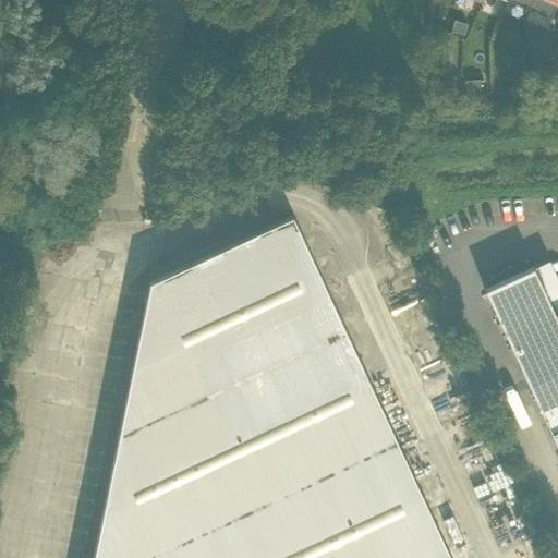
[(519,0),(513,15),(524,20),(532,0),(519,0)]
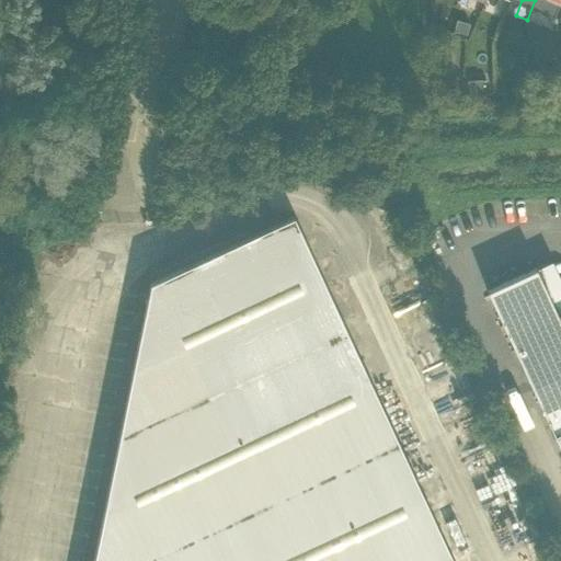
[(549,0),(551,0),(560,3),(560,0),(535,0),(527,20),(542,26),(548,14),(545,13),(549,0)]
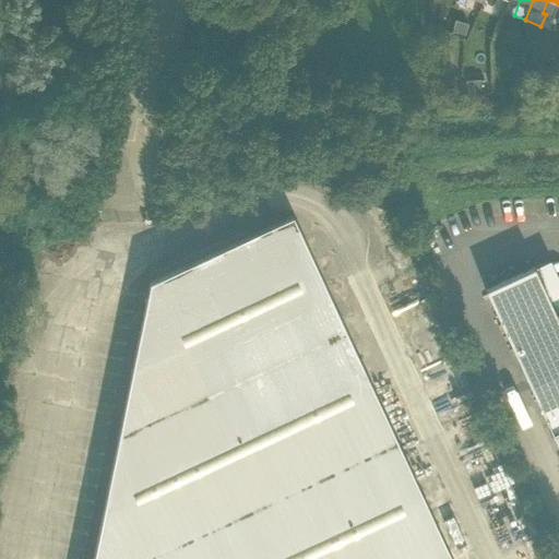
[(451,558),(293,216),(149,285),(93,558),(451,558)]
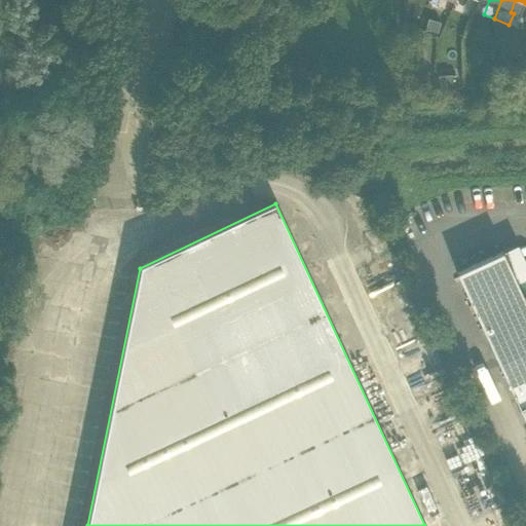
[(519,406),(525,402),(525,266),(516,245),(458,271),(519,406)]
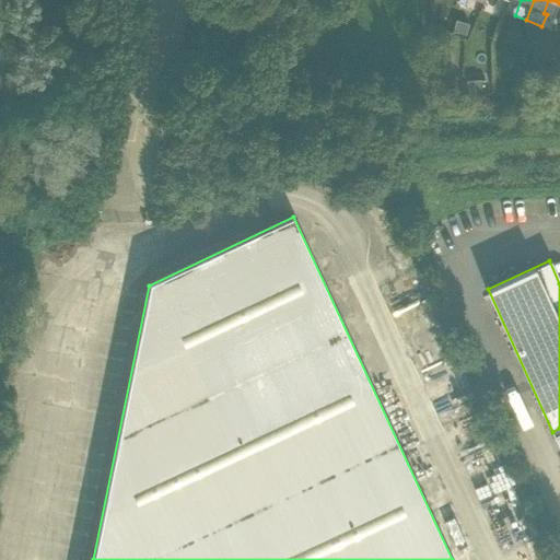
[(476,473),(487,502),(501,497),(490,467),(476,473)]
